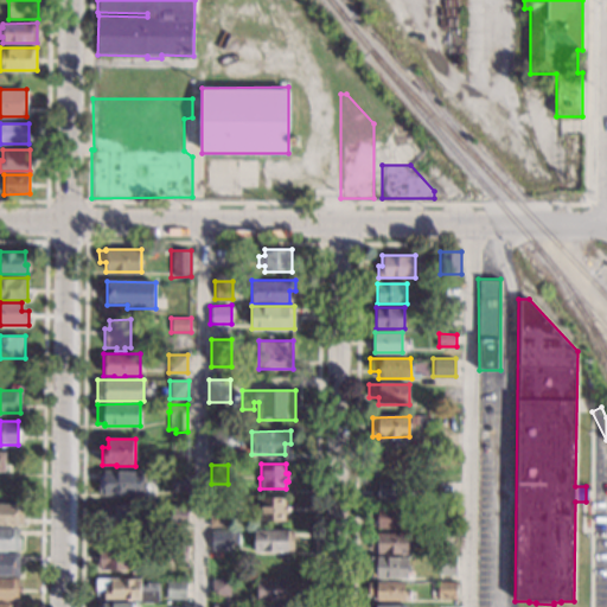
[(144,494),(97,494),(97,472),(144,471),(144,494)]
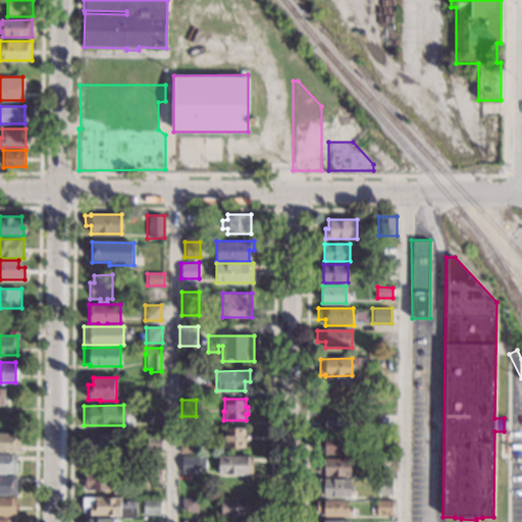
[(162,422),(147,422),(147,406),(162,406),(162,422)]
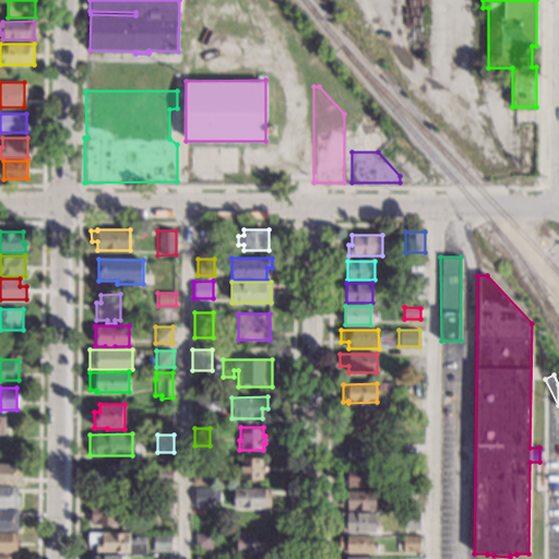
[(421,443),(421,454),(405,454),(405,443),(421,443)]
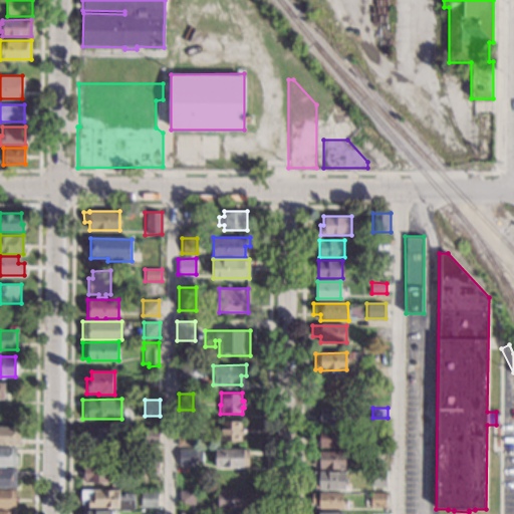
[(343,416),(347,416),(347,426),(319,426),(319,409),(343,409),(343,416)]
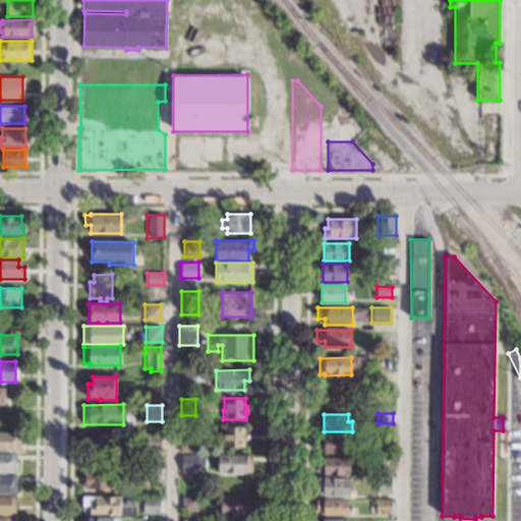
[(245,433),(246,433),(246,441),(245,441),(245,448),(223,448),(223,426),(245,426),(245,433)]
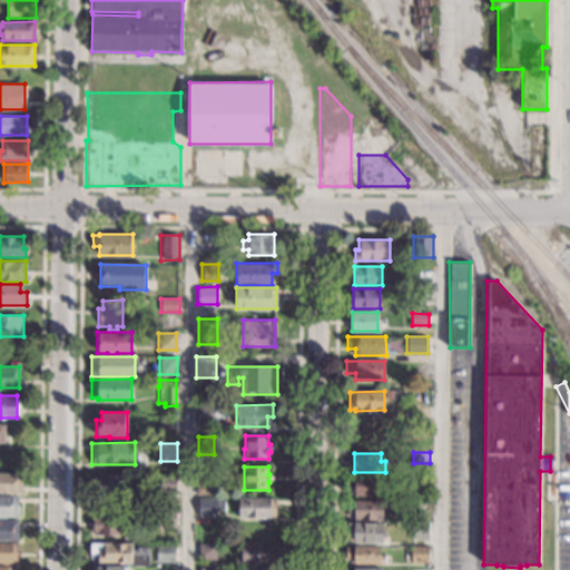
[(21,492),(0,492),(0,473),(21,473),(21,492)]
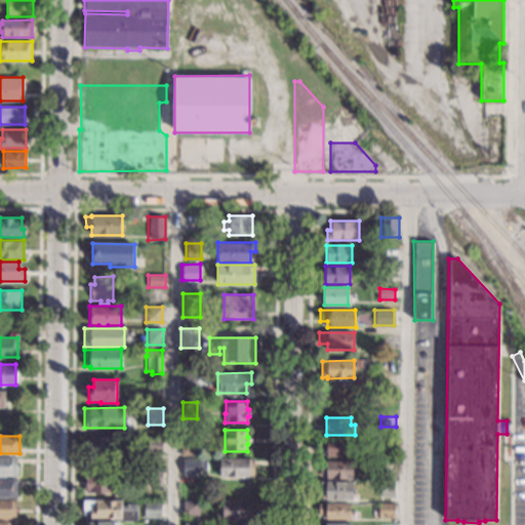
[(115,450),(118,450),(118,457),(84,456),(84,438),(115,437),(115,450)]
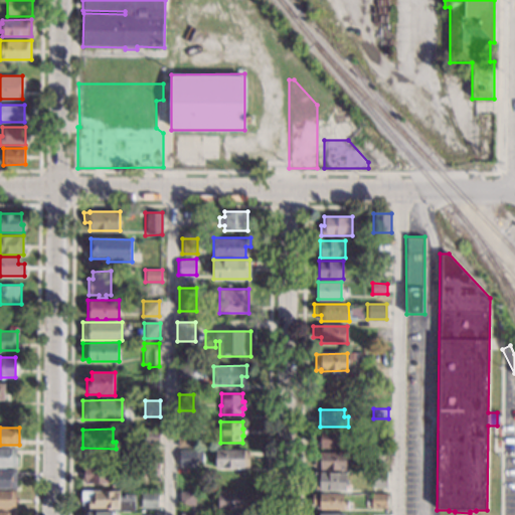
[(159,430),(159,445),(143,446),(143,430),(159,430)]
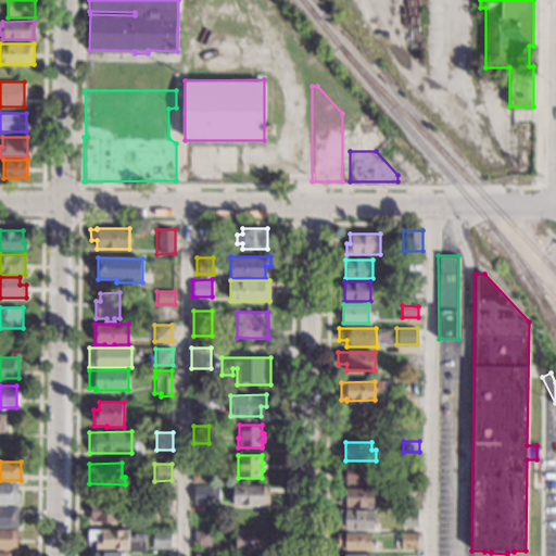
[(417,465),(417,475),(404,475),(403,464),(417,465)]
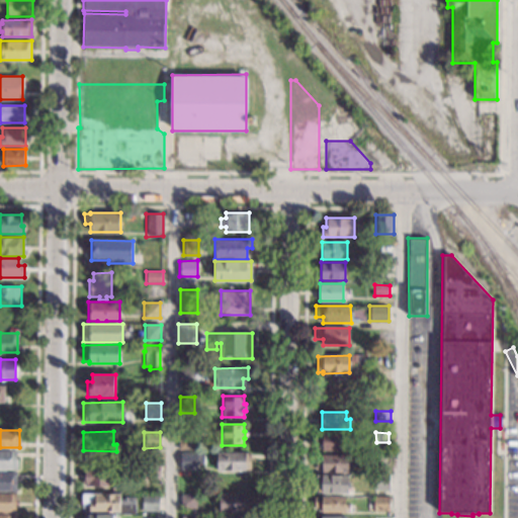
[(348,450),(322,450),(322,445),(315,445),(315,433),(348,433),(348,450)]
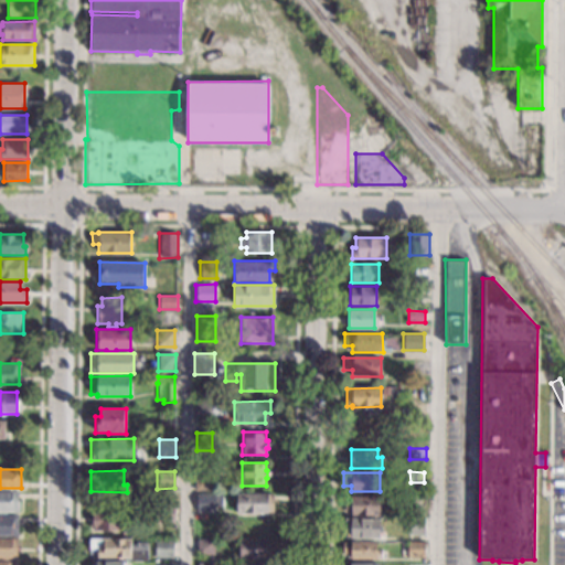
[(214,490),(194,490),(194,473),(214,473),(214,490)]
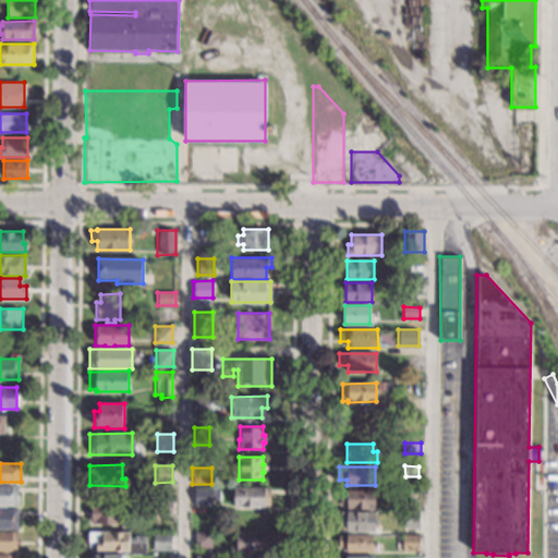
[(17,507),(7,507),(0,507),(0,485),(17,485),(17,507)]
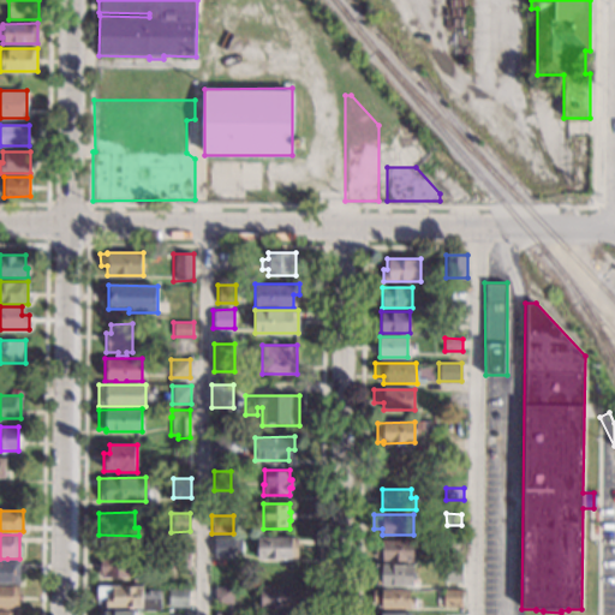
[(234,556),(215,557),(215,537),(234,537),(234,556)]
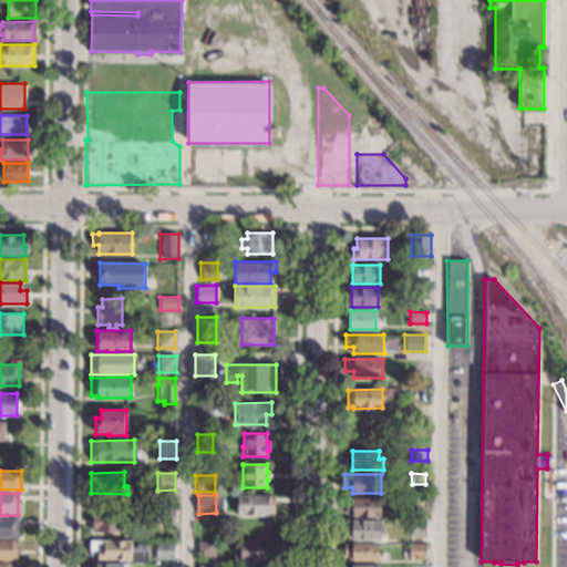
[(275,515),(237,515),(237,495),(275,495),(275,515)]
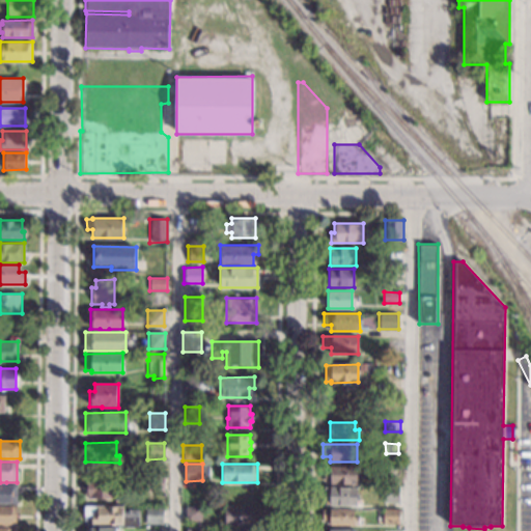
[(360,479),(357,479),(357,484),(329,484),(329,478),(324,478),(324,467),(359,466),(360,479)]
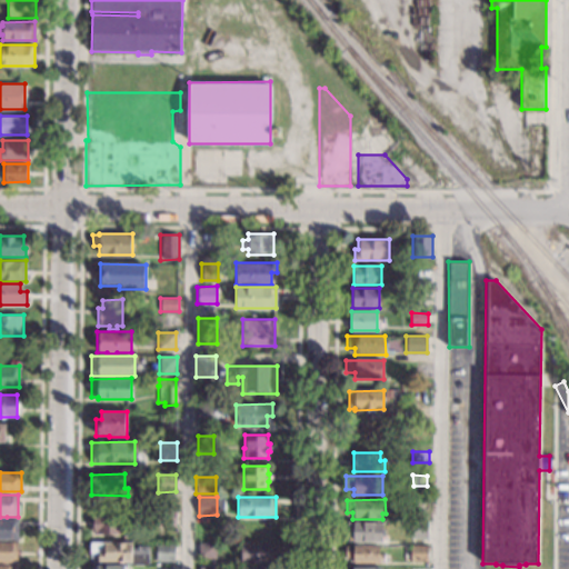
[(176,509),(177,526),(157,526),(157,508),(176,509)]
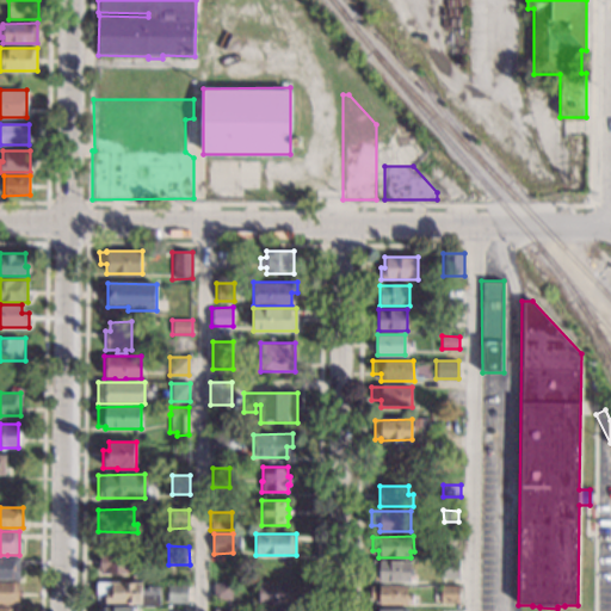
[(139,573),(99,573),(99,553),(139,553),(139,573)]
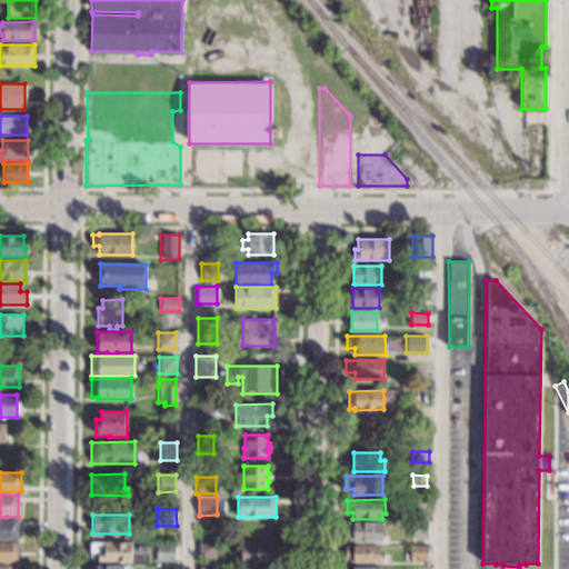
[(18,540),(0,540),(0,518),(18,518),(18,540)]
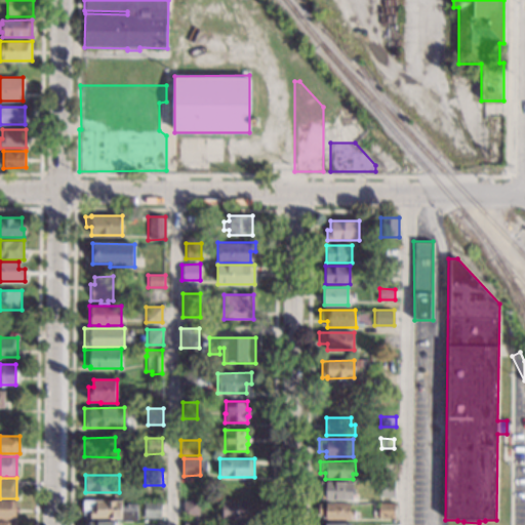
[(395,482),(396,495),(378,495),(378,481),(395,482)]
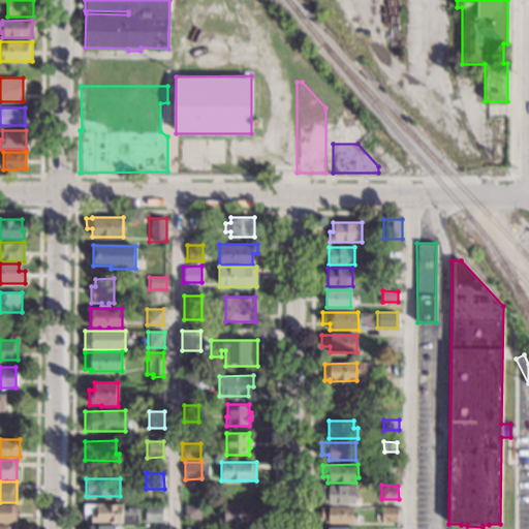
[(355,504),(338,504),(338,505),(330,505),(330,504),(327,504),(327,498),(322,498),(322,486),(355,486),(355,504)]
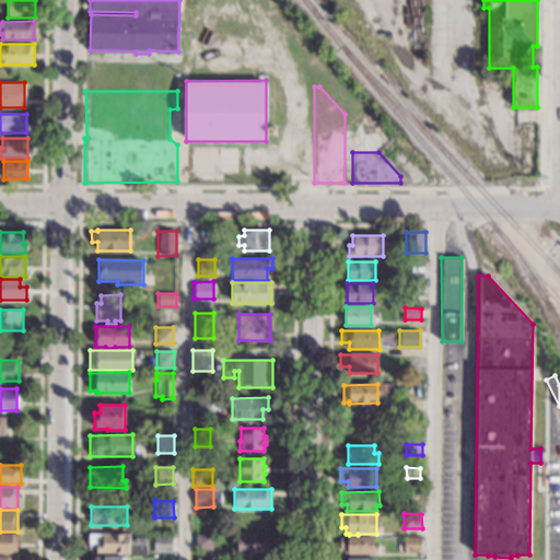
[(16,553),(1,555),(1,553),(0,553),(0,533),(16,533),(16,553)]
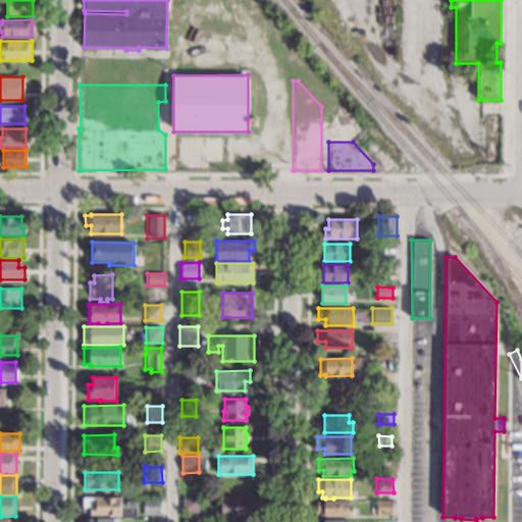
[(253,509),(249,509),(249,515),(221,516),(221,498),(253,497),(253,509)]
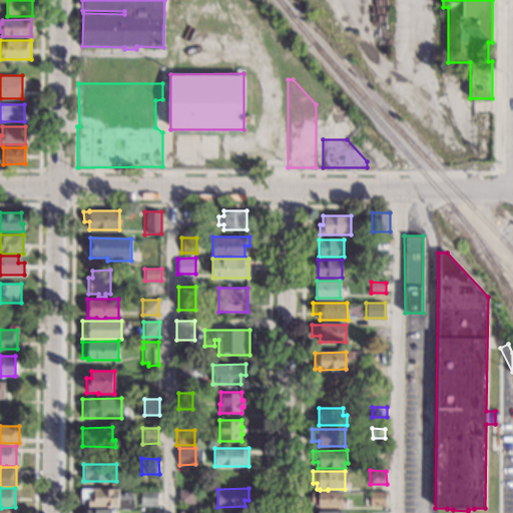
[(119,489),(119,494),(123,494),(123,492),(134,492),(134,502),(118,502),(118,506),(88,506),(88,489),(119,489)]
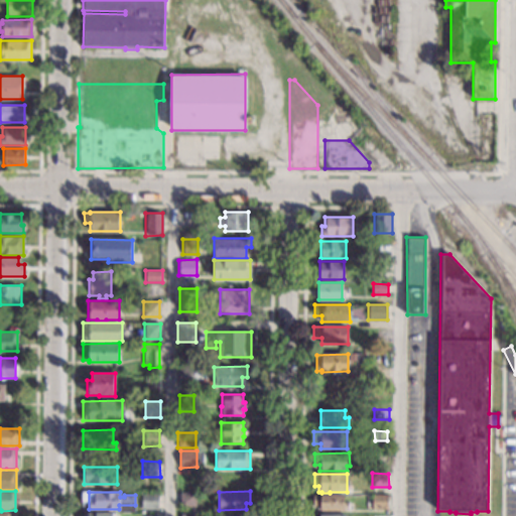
[(195,507),(180,507),(180,493),(180,492),(195,492),(195,507)]
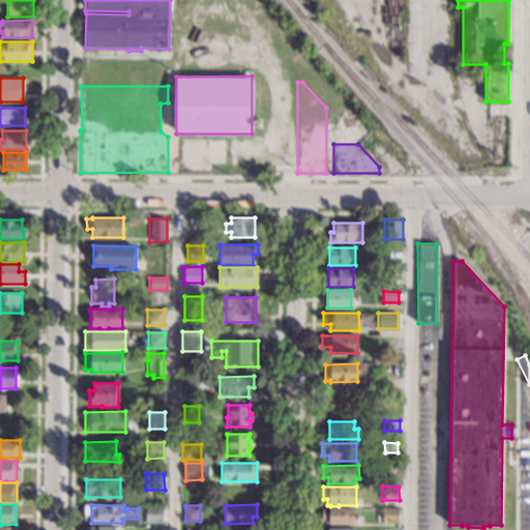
[(163,523),(144,523),(144,518),(141,518),(141,511),(145,511),(145,506),(163,506),(163,523)]
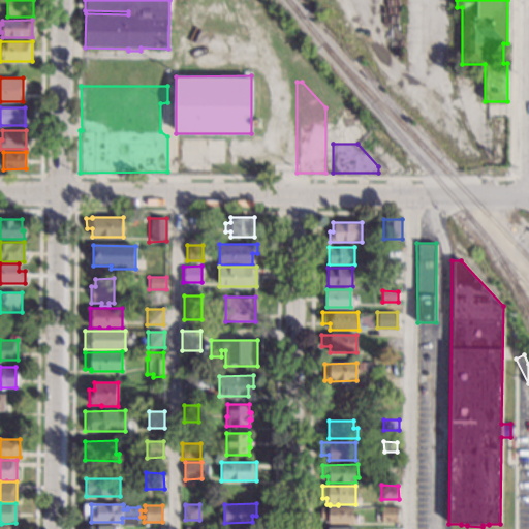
[(352,515),(358,515),(358,522),(353,522),(353,524),(328,524),(328,519),(319,519),(319,507),(352,506),(352,515)]
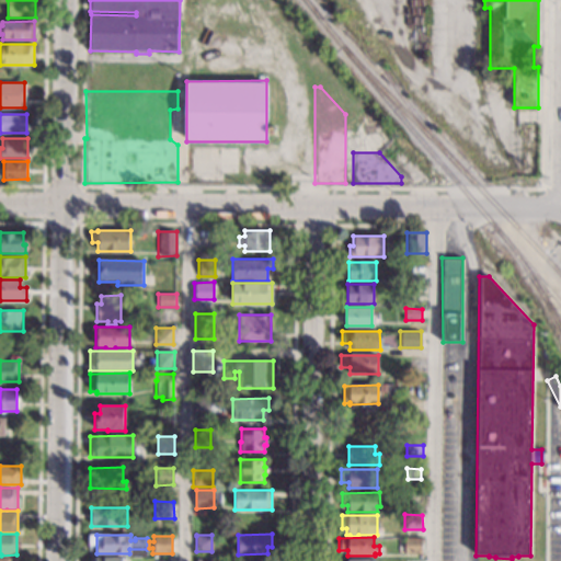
[(422,553),(404,553),(404,538),(422,538),(422,553)]
